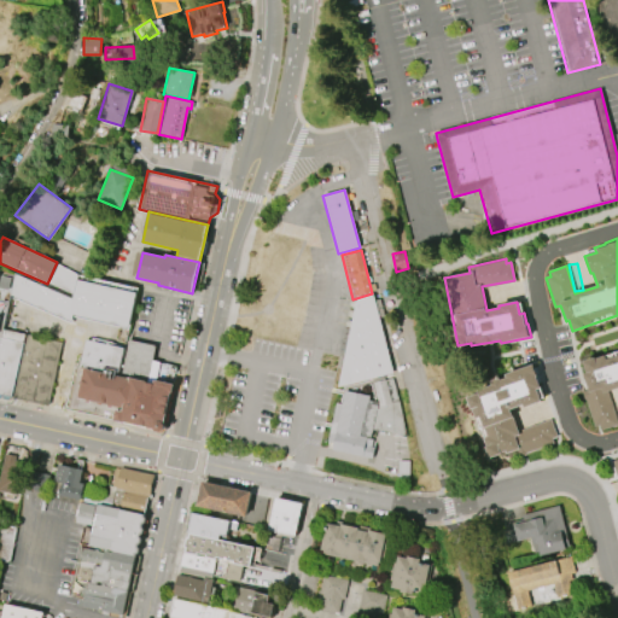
[(129,330),(74,319),(73,324),(9,299),(13,274),(73,299),(77,277),(138,289),(129,330)]
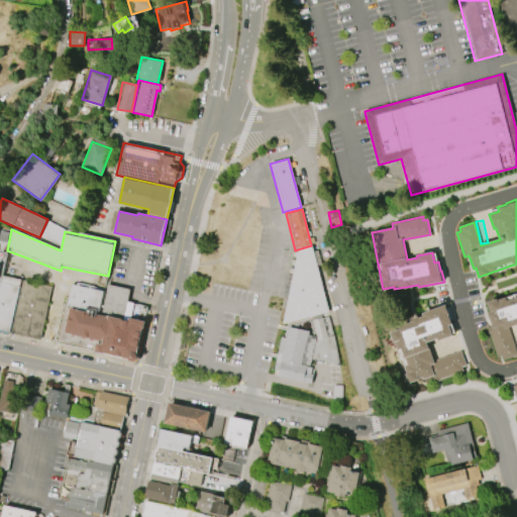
[(0,232),(8,234),(4,249),(0,248),(0,232)]
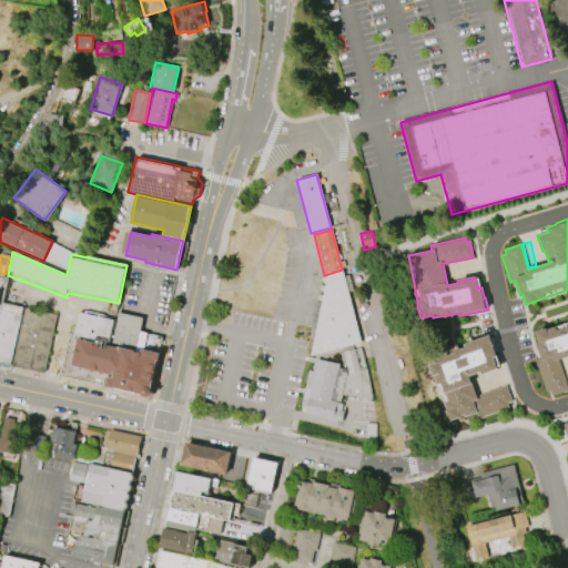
[(310,356),(362,343),(342,270),(327,274),(310,356)]
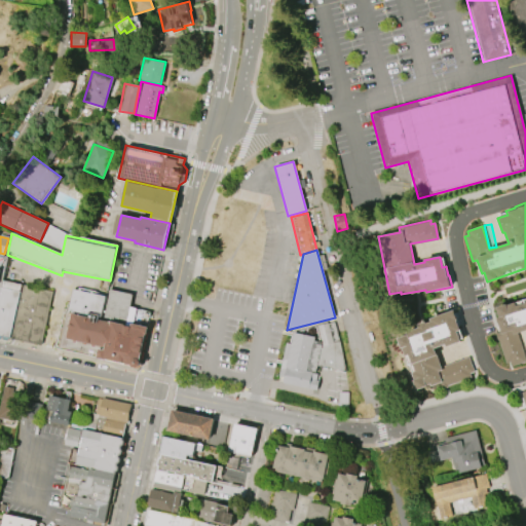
[(22,283),(20,291),(9,337),(41,344),(53,290),(22,283)]
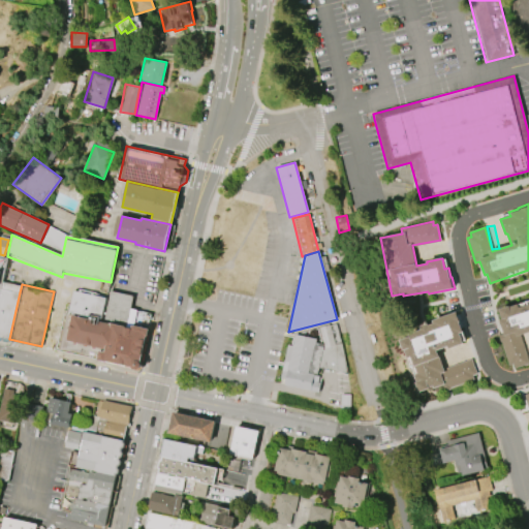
[(0,288),(0,337),(9,339),(20,292),(0,288)]
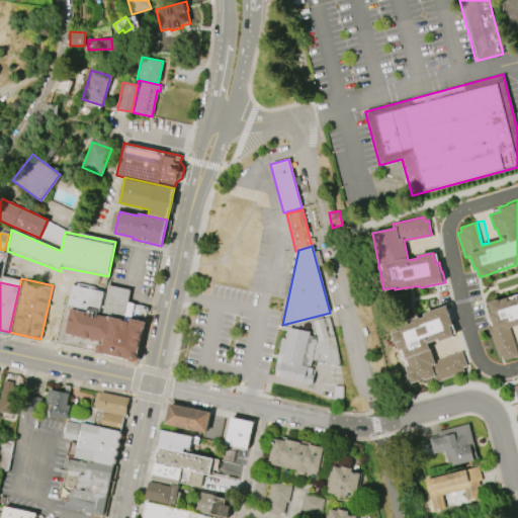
[(55,343),(137,362),(146,323),(123,318),(130,290),(107,285),(106,291),(73,283),(67,308),(63,307),(55,343)]
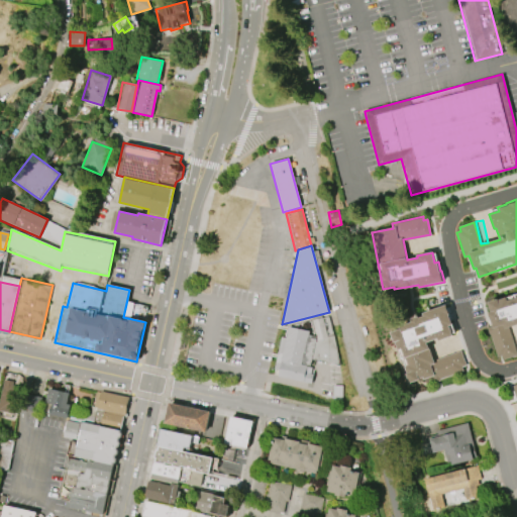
[(516,355),(503,360),(501,354),(498,355),(489,327),(492,326),(488,312),(491,312),(487,302),(516,292),(516,324),(508,327),(516,355)]
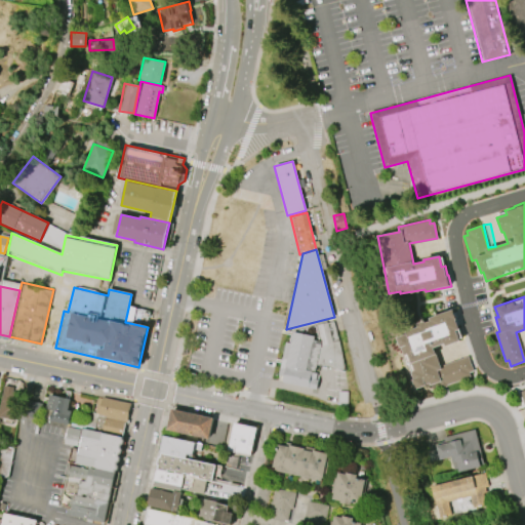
[(468,357),(473,371),(470,372),(471,376),(440,388),(439,382),(417,390),(398,334),(408,330),(407,328),(431,320),(430,317),(454,309),(458,320),(457,320),(460,329),(456,330),(460,340),(445,346),(444,345),(434,348),(441,367),(468,357)]
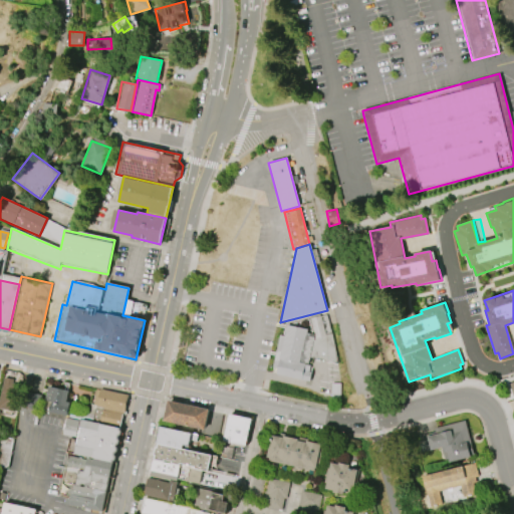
[(286,325),(284,337),(279,336),(271,369),(275,370),(274,374),(310,382),(313,370),(310,369),(311,363),(309,362),(310,357),(337,363),(325,315),(286,325)]
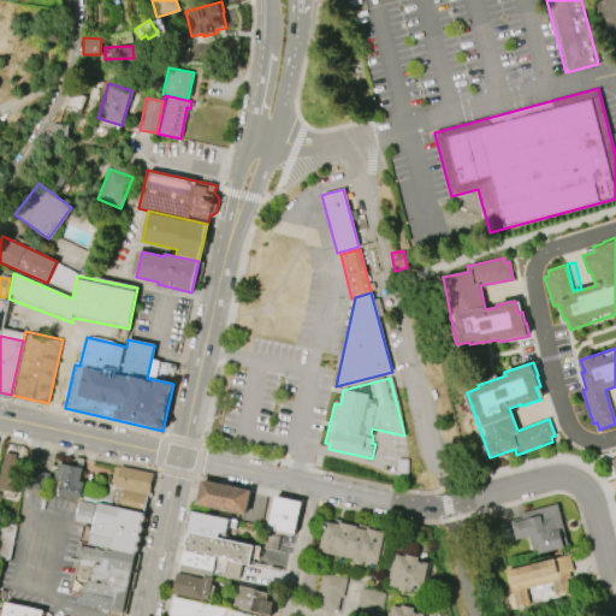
[(6,444),(0,472),(0,490),(3,490),(1,496),(15,499),(15,493),(19,495),(25,462),(15,460),(17,446),(6,444)]
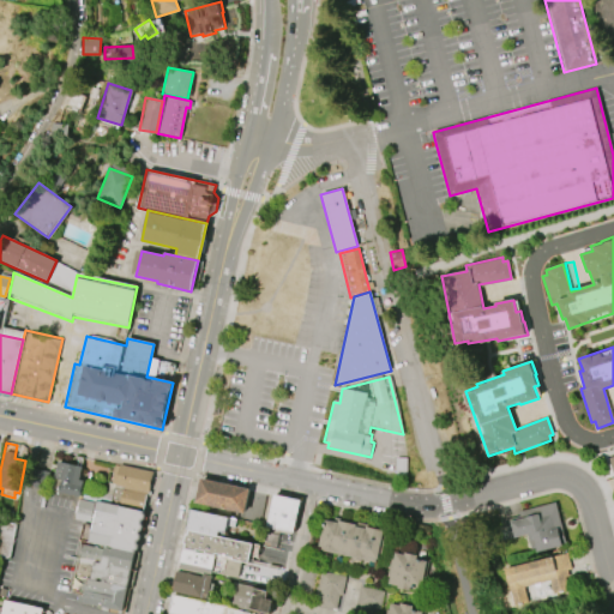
[(58,461),(54,477),(61,480),(59,493),(80,497),(84,481),(79,480),(83,465),(58,461)]
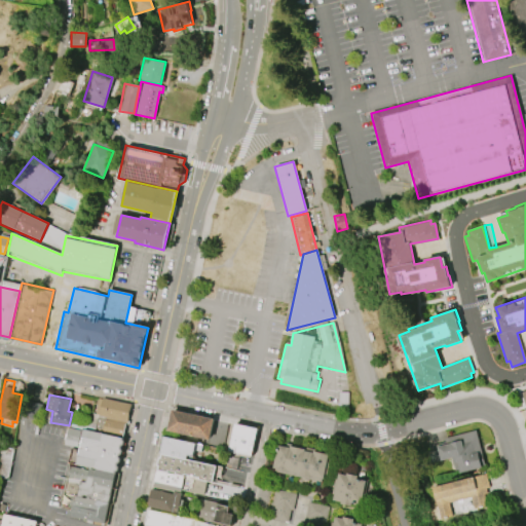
[(102,398),(132,404),(127,422),(126,422),(105,418),(99,417),(102,398)]
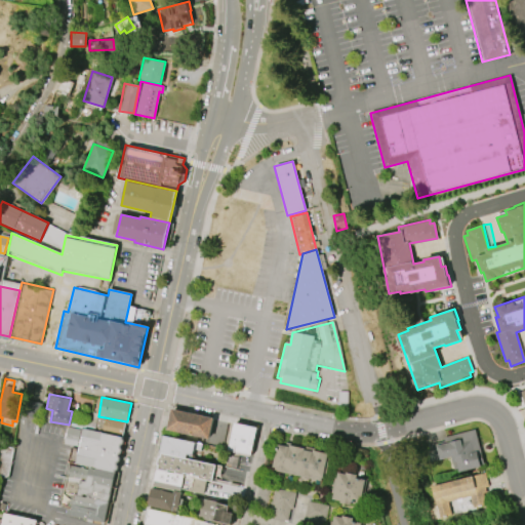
[(32,401),(29,415),(38,417),(41,403),(32,401)]
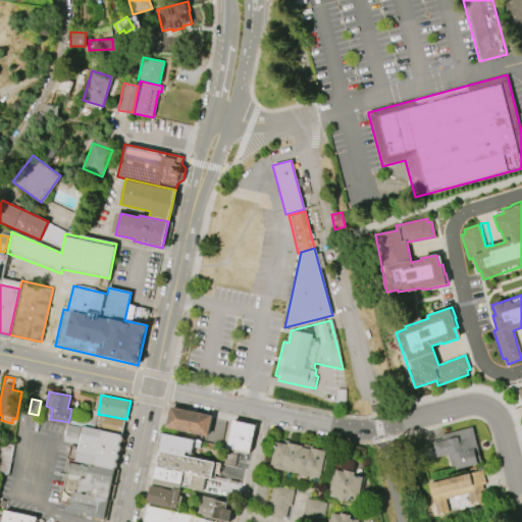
[(170,406),(165,427),(208,436),(212,415),(170,406)]
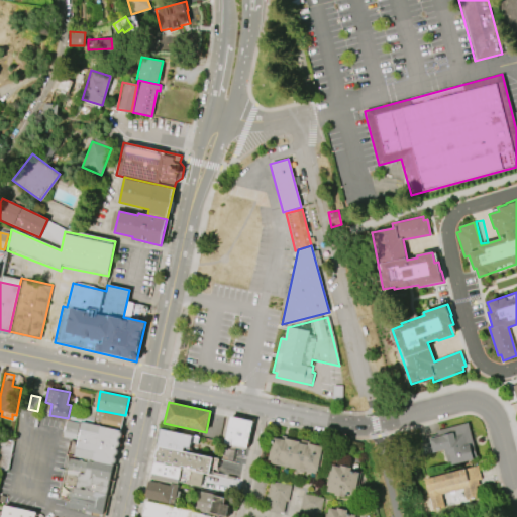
[(103,411),(100,426),(121,430),(124,415),(103,411)]
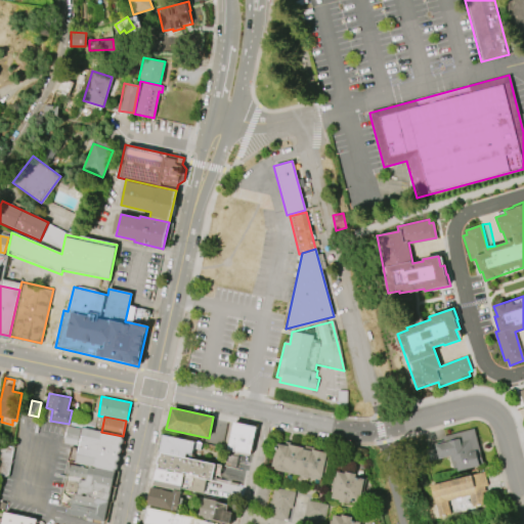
[(233,423),(227,449),(251,454),(256,428),(233,423)]
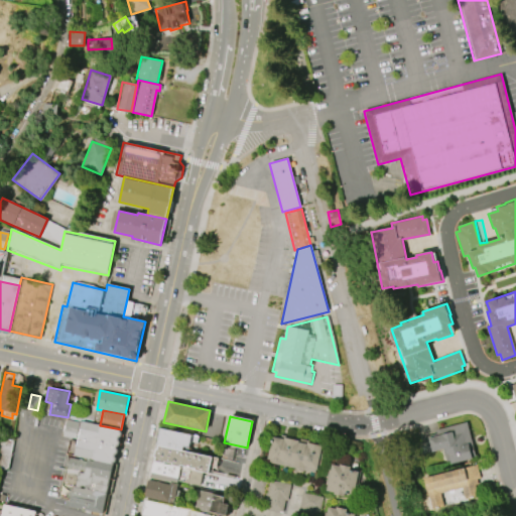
[(83,421),(75,456),(88,459),(114,465),(121,430),(121,429),(100,425),(83,421)]
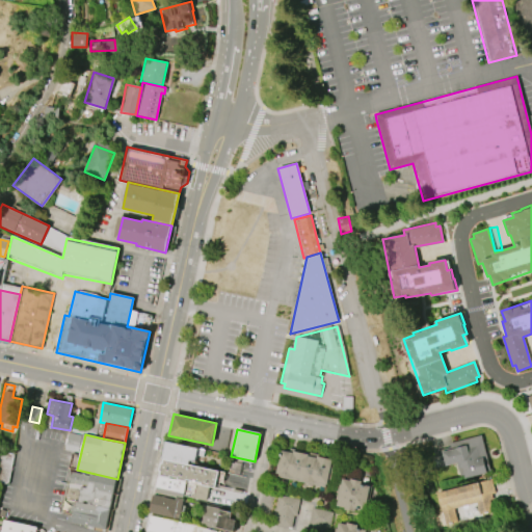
[(449,444),(480,435),(489,471),(485,472),(485,474),(460,480),(456,463),(440,468),(435,451),(449,448),(449,444)]
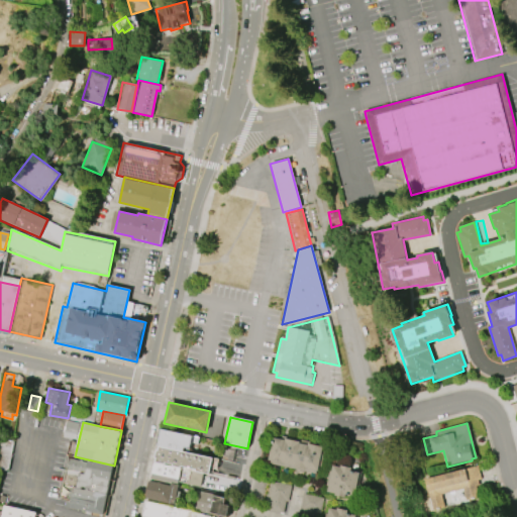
[(161,428),(158,445),(160,445),(184,451),(185,446),(190,447),(191,441),(198,442),(199,436),(161,428)]
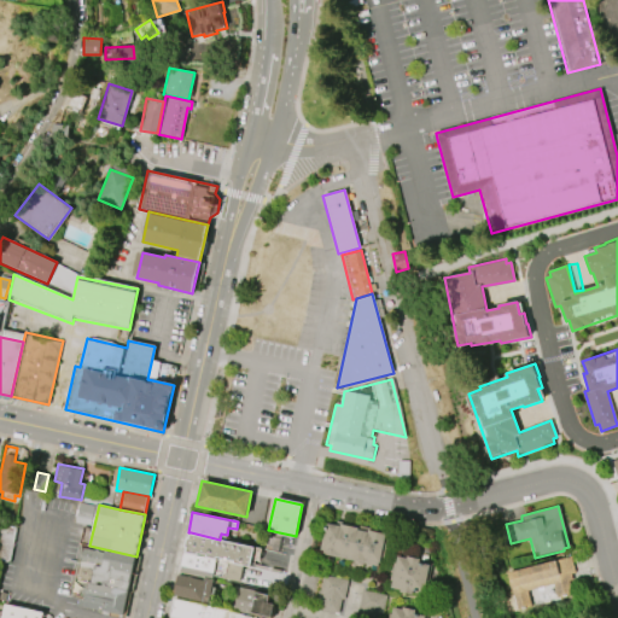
[(326,523),(320,551),(324,551),(322,554),(378,566),(385,534),(368,530),(368,531),(357,529),(357,528),(342,524),(340,525),(326,523)]
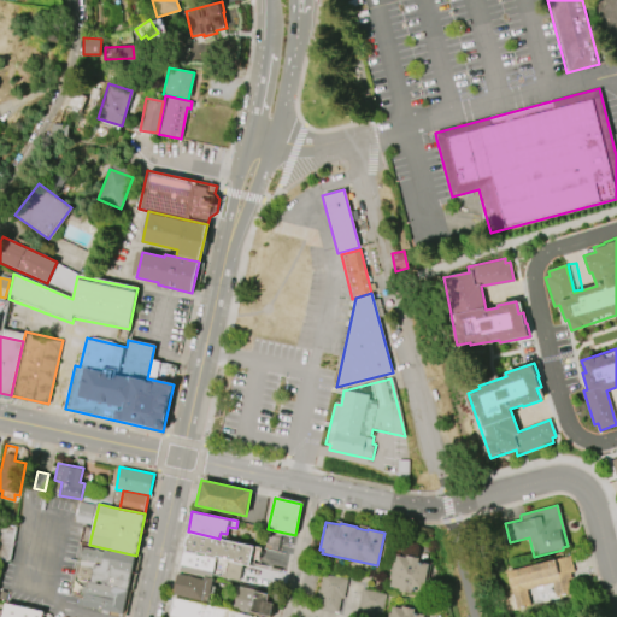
[(187,536),(189,538),(191,532),(219,539),(254,546),(250,566),(242,564),(234,563),(234,560),(217,556),(216,559),(206,557),(207,553),(197,551),(197,554),(186,552),(187,546),(184,546),(187,536)]
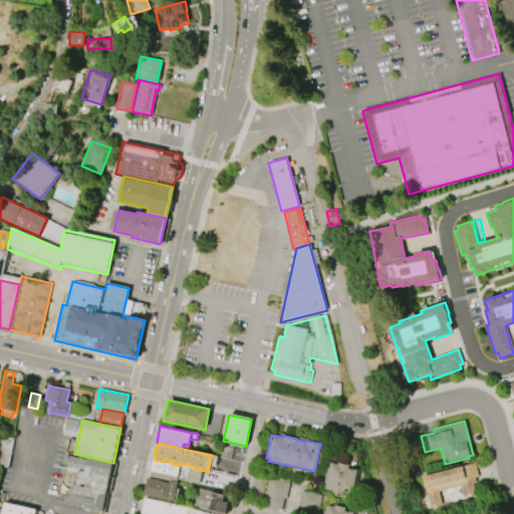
[(76,485),(79,470),(84,471),(87,457),(113,463),(106,491),(76,485)]
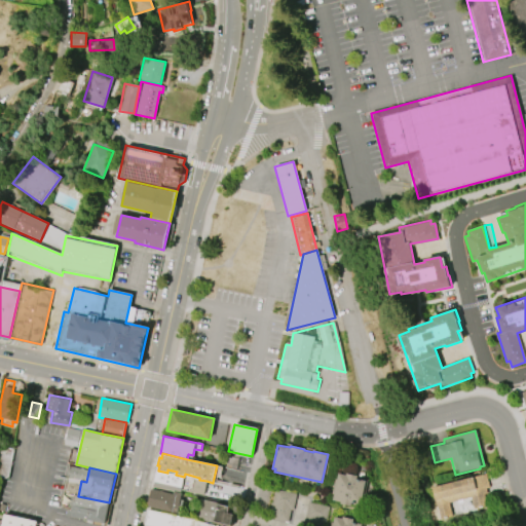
[(157,471),(158,471),(167,473),(176,475),(184,477),(199,480),(207,481),(203,495),(182,490),(181,492),(154,487),(157,471)]
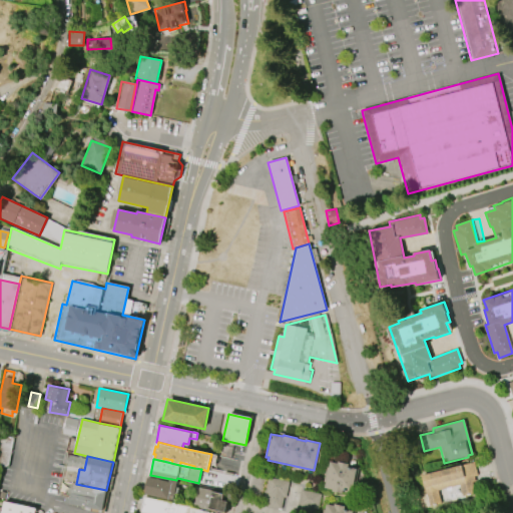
[(331,462),(338,463),(339,461),(350,463),(349,466),(358,468),(353,494),(343,492),(342,494),(331,492),(332,489),(325,487),(327,481),(325,481),(327,467),(330,467),(331,462)]
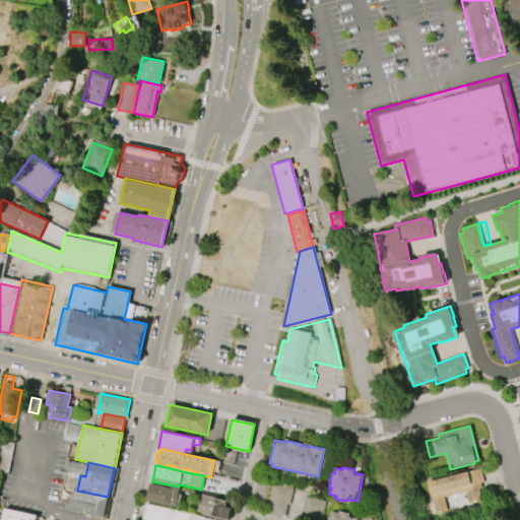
[(425,482),(479,468),(482,481),(479,482),(480,488),(477,488),(479,499),(467,502),(467,499),(465,499),(464,493),(465,493),(465,492),(443,497),(446,509),(434,512),(430,495),(429,496),(425,482)]
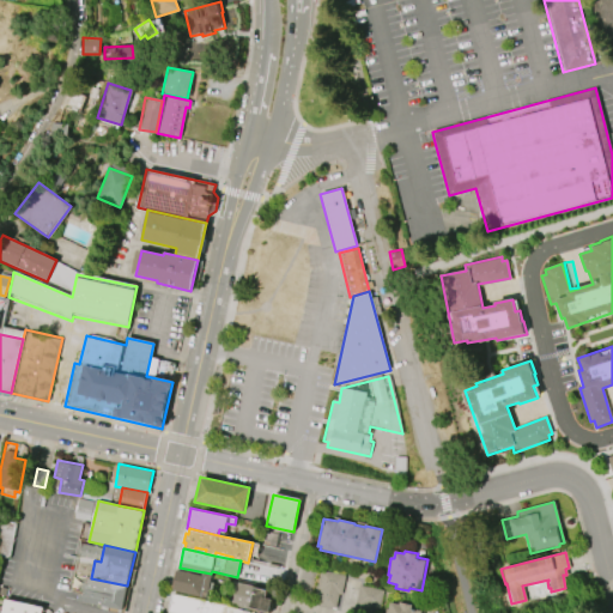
[(180,568),(174,593),(250,610),(268,612),(272,599),(265,598),(267,590),(254,587),(254,583),(211,574),(180,568)]
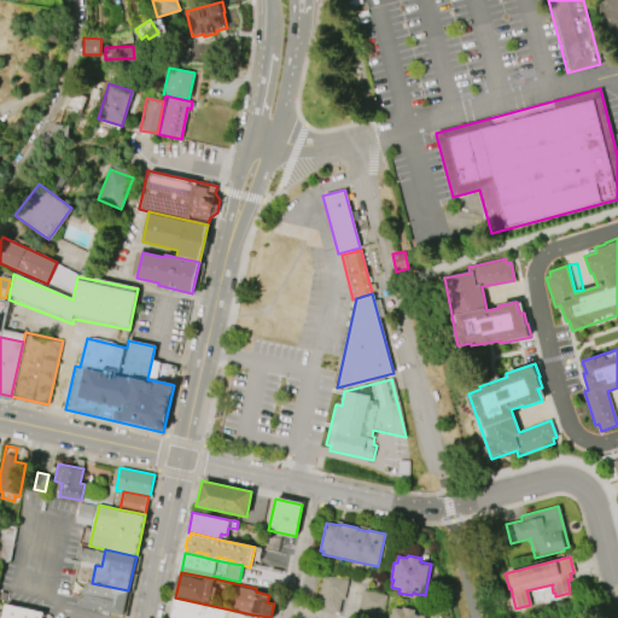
[(338,613),(316,608),(325,573),(349,579),(344,600),(340,599),(338,613)]
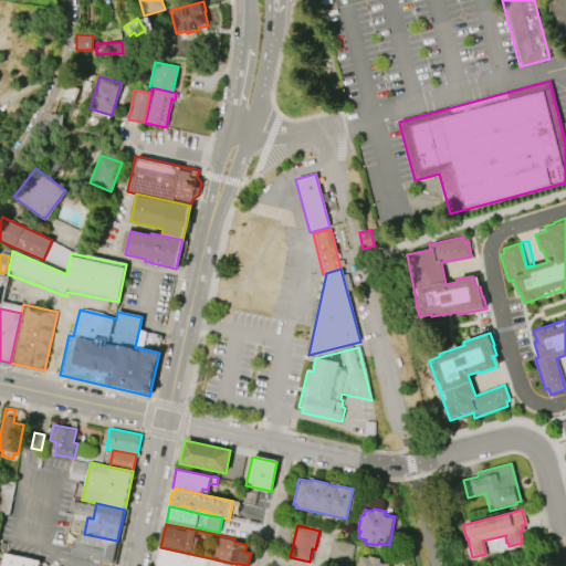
[(113,564),(77,556),(82,534),(84,534),(117,541),(113,564)]
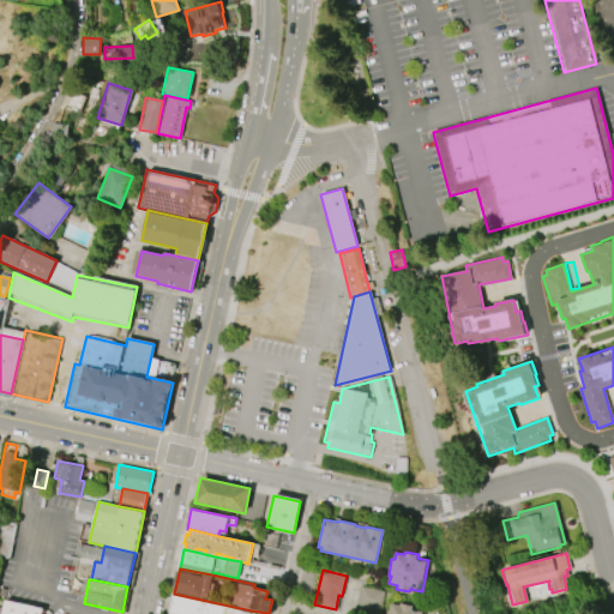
[(360,585),(356,606),(359,606),(357,613),(379,613),(385,591),(360,585)]
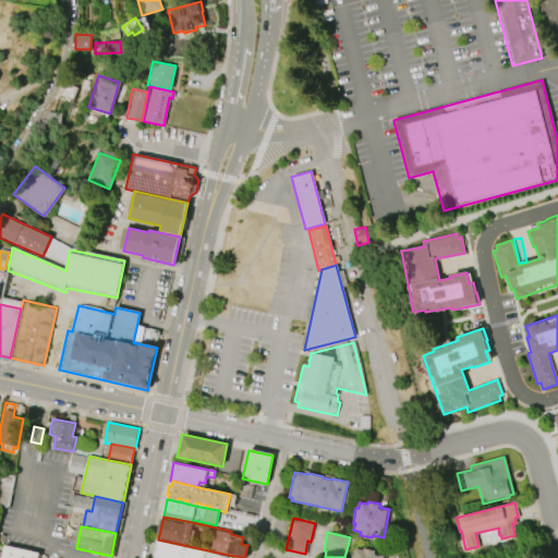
[(153,557),(157,540),(158,540),(228,555),(227,557),(153,557)]
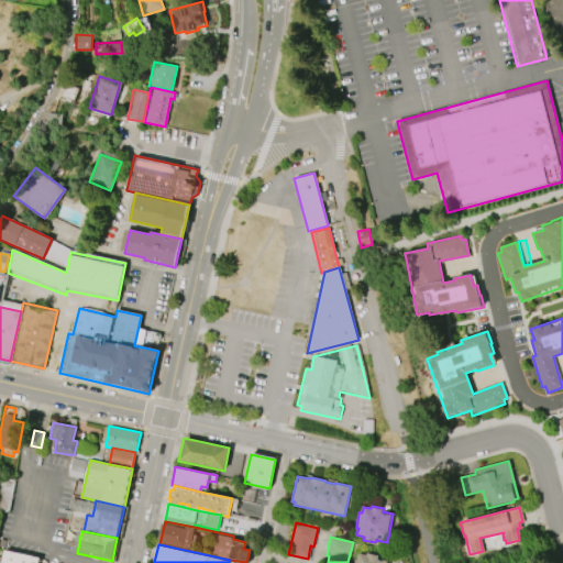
[(4,550),(1,562),(39,562),(40,558),(4,550)]
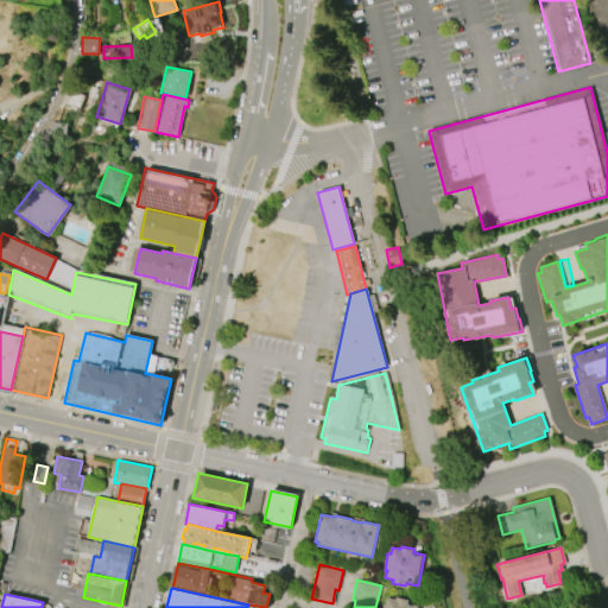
[(384,607),(387,597),(396,600),(397,596),(410,600),(409,603),(418,606),(417,607),(384,607)]
